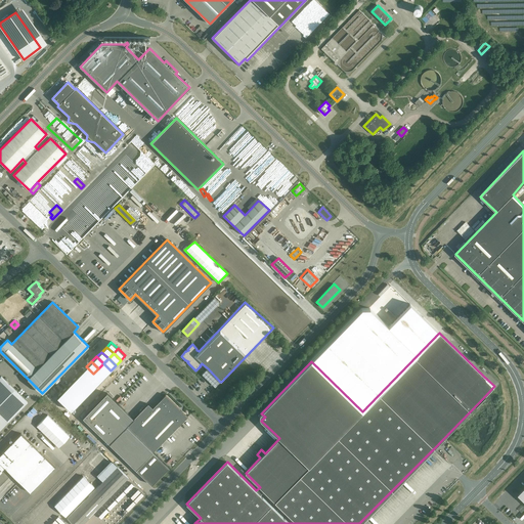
[(103,363),(98,368),(105,376),(111,370),(103,363)]
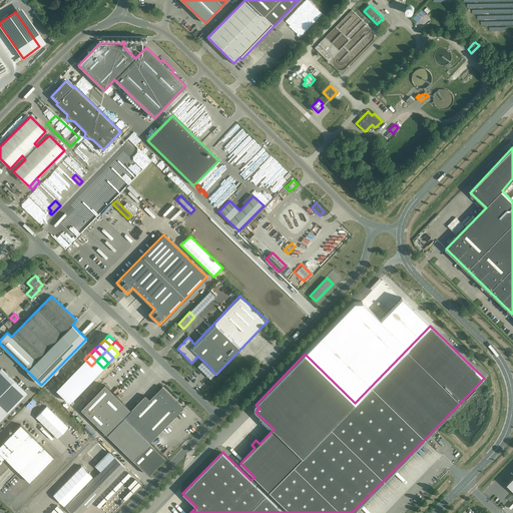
[(84,359),(80,364),(86,371),(91,366),(84,359)]
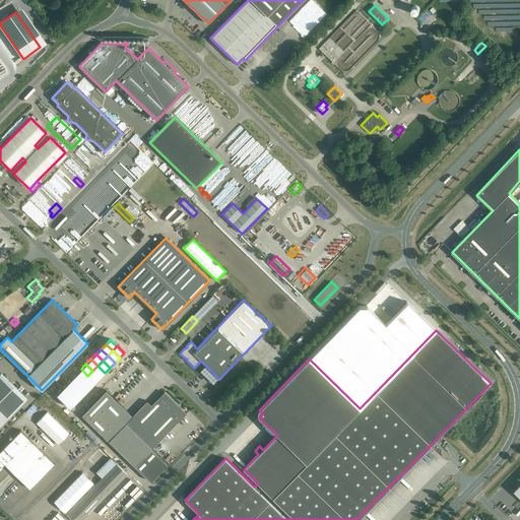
[(98,366),(92,371),(100,378),(105,373),(98,366)]
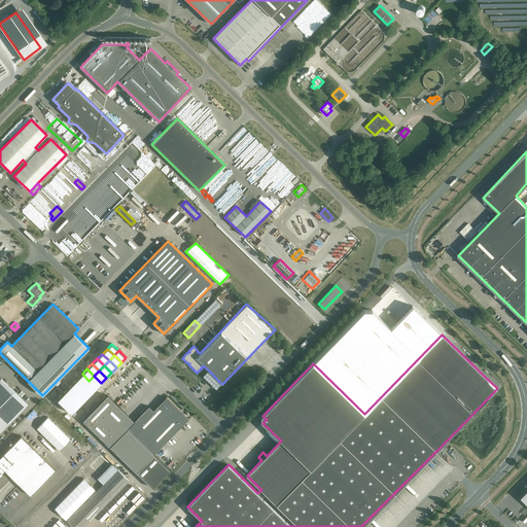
[(82,374),(77,379),(84,386),(89,381),(82,374)]
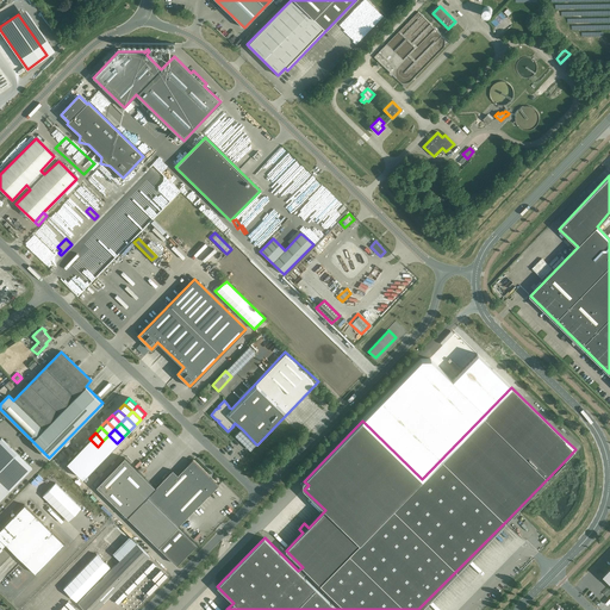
[(109,435),(103,441),(112,449),(117,443),(109,435)]
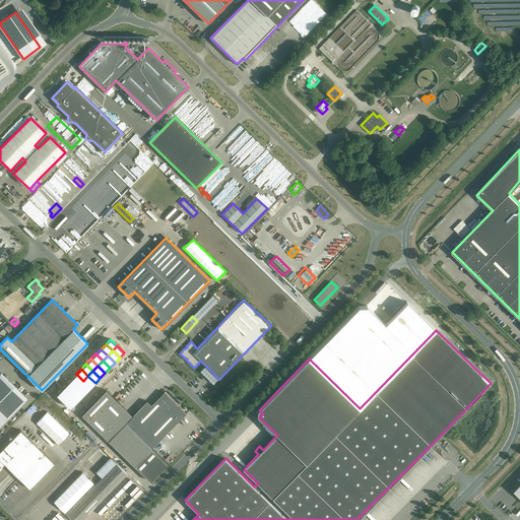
[(0,427),(9,417),(27,399),(1,373),(0,374),(0,427)]
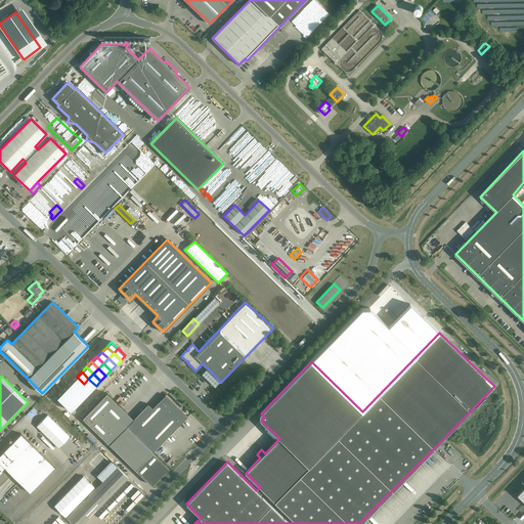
[(77,377),(72,382),(79,389),(84,384),(77,377)]
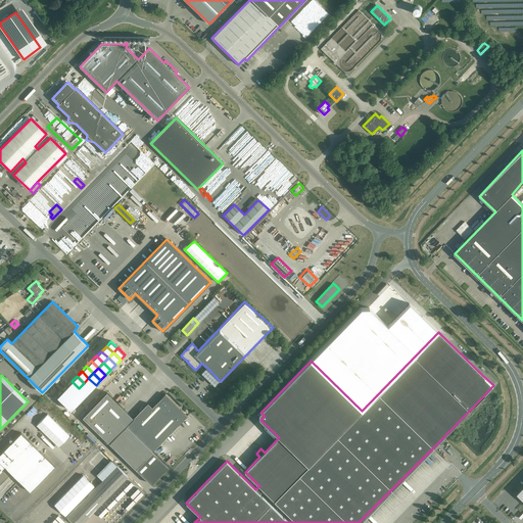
[(88,378),(84,383),(91,390),(96,385),(88,378)]
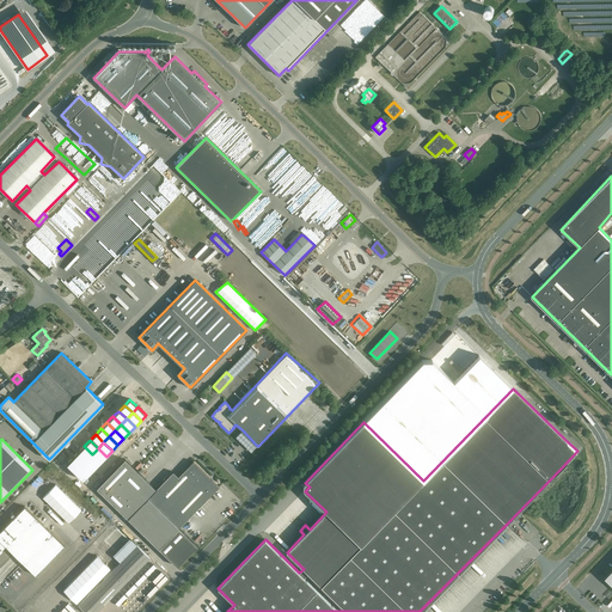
[(84,446),(78,452),(86,460),(92,454),(84,446)]
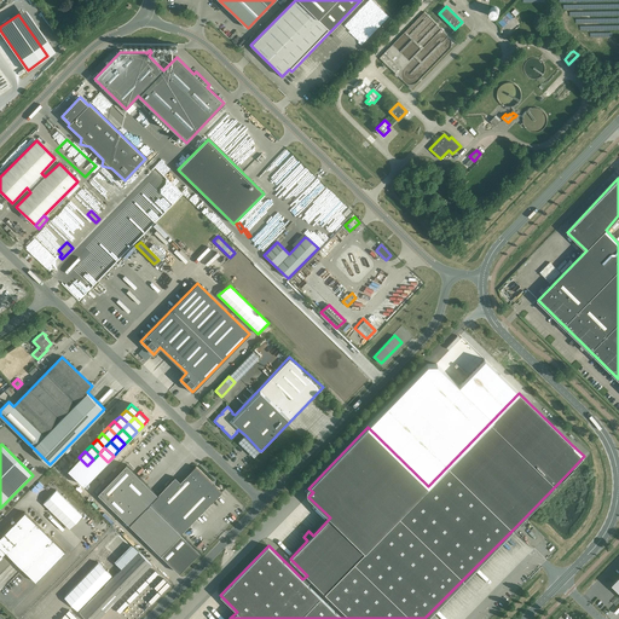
[(99,453),(93,460),(102,468),(108,462),(99,453)]
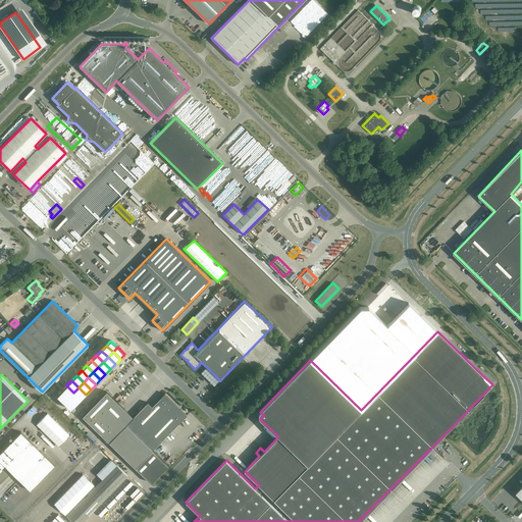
[(66,385),(61,390),(68,398),(73,393),(66,385)]
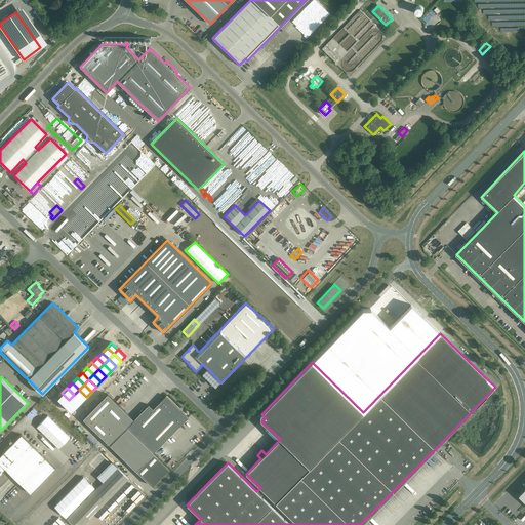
[(79,390),(74,395),(81,402),(86,397),(79,390)]
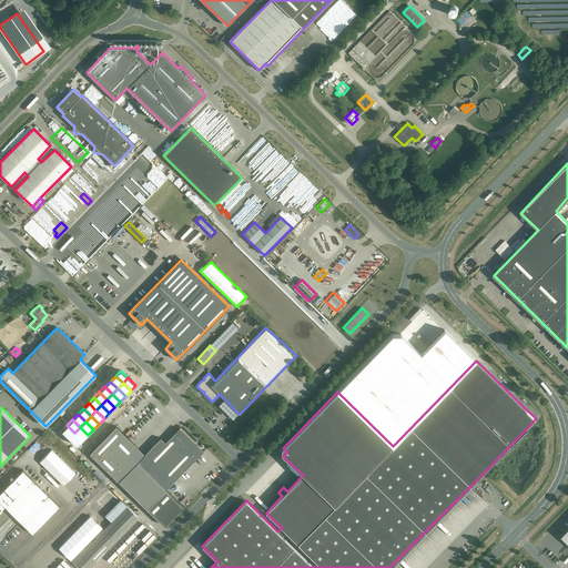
[(67,425),(62,430),(69,438),(74,433),(67,425)]
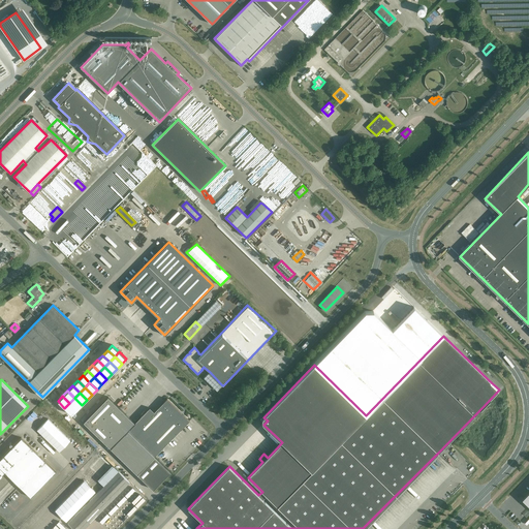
[(107,397),(89,415),(85,419),(84,422),(111,447),(134,423),(107,397)]
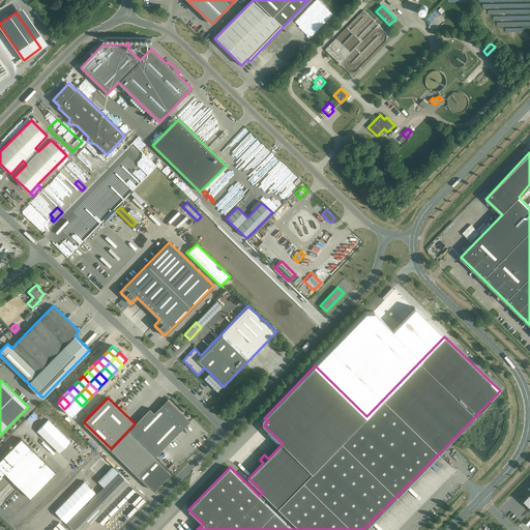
[(75,399),(69,404),(77,411),(82,406),(75,399)]
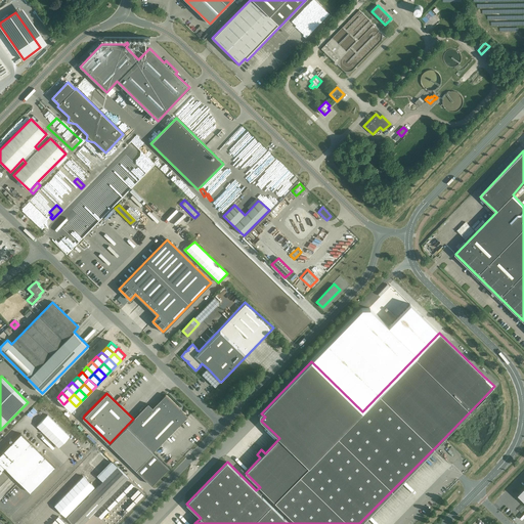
[(187,417),(166,395),(153,408),(148,404),(133,419),(110,443),(136,470),(151,485),(169,467),(154,451),(187,417)]
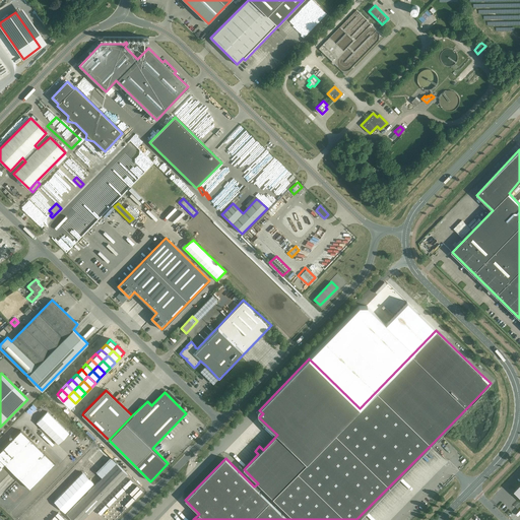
[(44,393),(35,401),(38,404),(46,396),(44,393)]
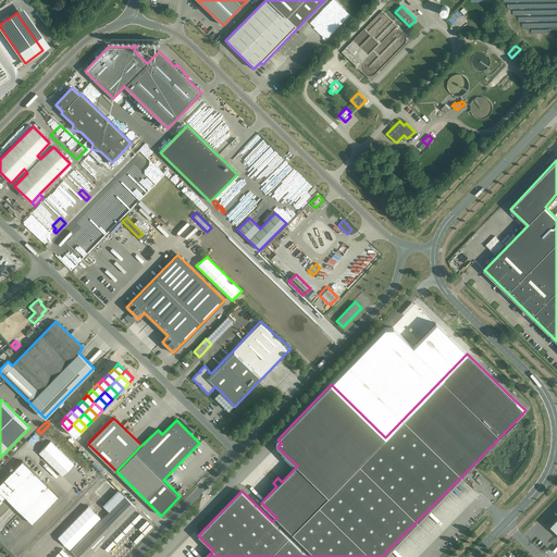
[(73,424),(67,430),(76,437),(81,432),(73,424)]
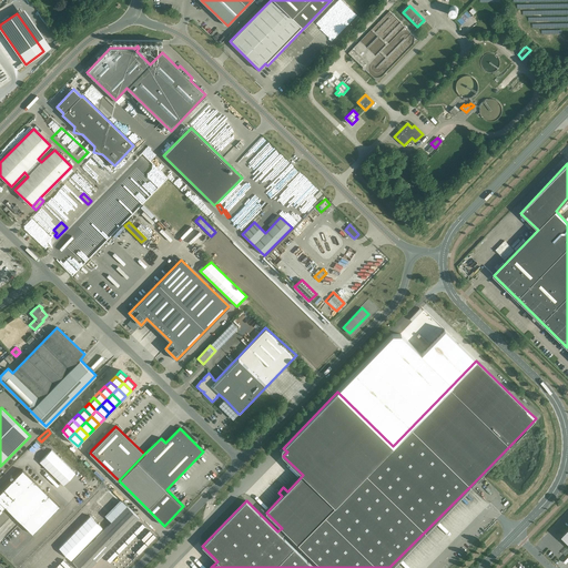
[(54,462),(42,474),(67,497),(78,485),(54,462)]
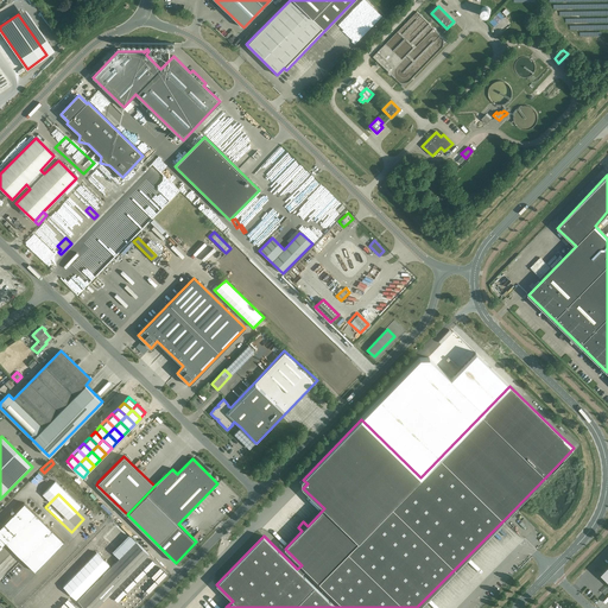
[(0,549),(4,546),(2,546),(6,543),(23,558),(36,571),(64,542),(51,529),(36,513),(25,502),(0,527),(0,549)]
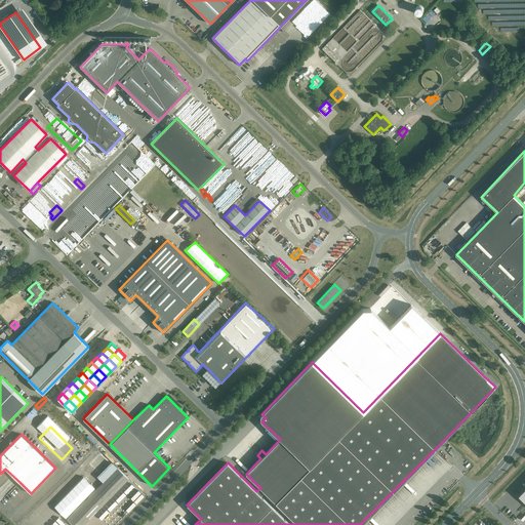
[(82,524),(128,478),(118,468),(67,519),(73,524),(82,524)]
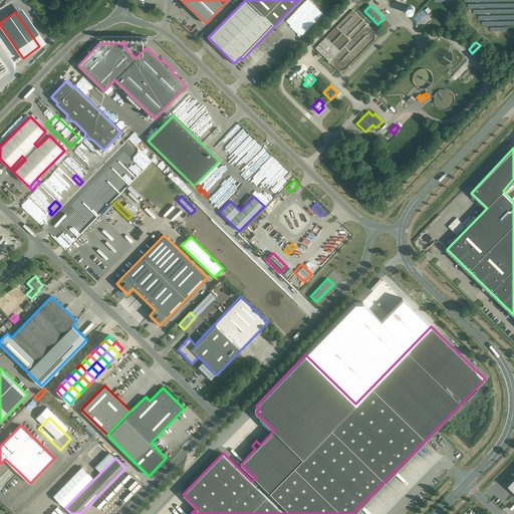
[(81,467),(53,496),(64,506),(92,478),(81,467)]
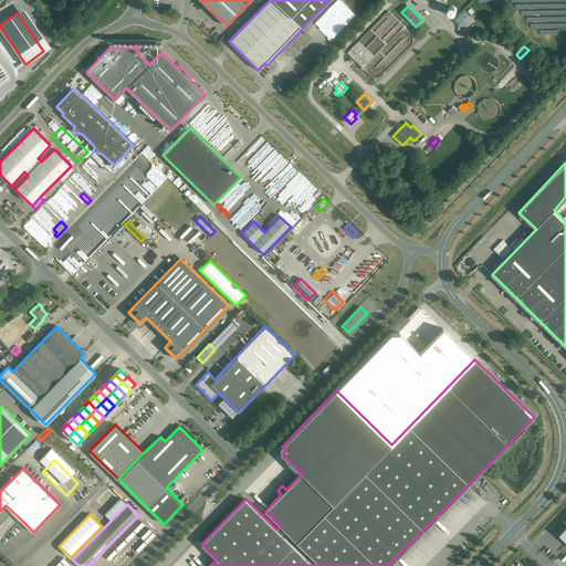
[(410,551),(399,558),(391,565),(416,565),(419,564),(420,562),(422,561),(425,556),(422,557),(421,556),(425,554),(426,554),(419,545),(412,548),(410,551)]
